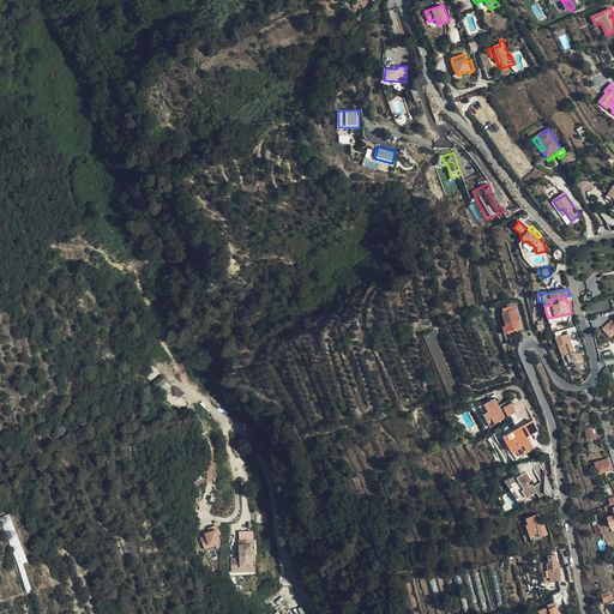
[(521,327),(516,308),(515,308),(504,311),(503,312),(506,325),(503,326),(505,333),(509,333),(507,330),(521,327)]
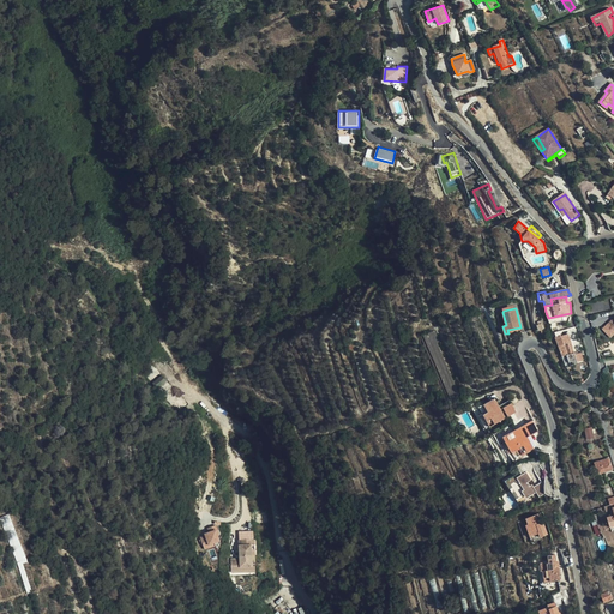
[(613,327),(609,331),(606,327),(609,325),(607,323),(606,320),(599,326),(607,337),(613,331),(613,327)]
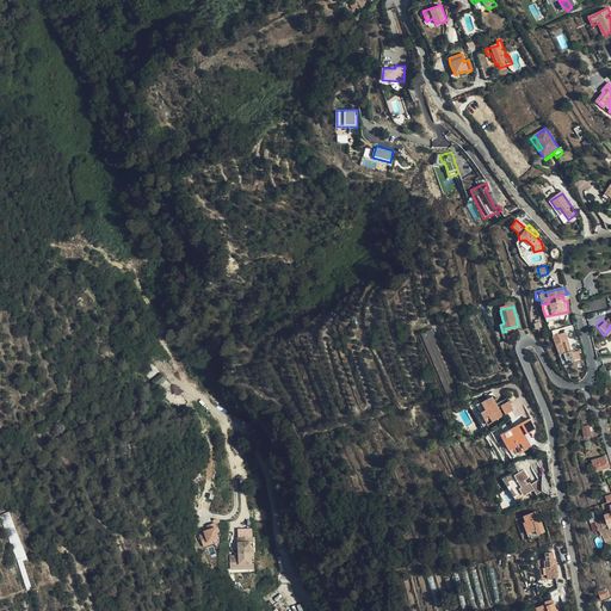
[(434,329),(426,331),(430,341),(437,340),(434,329)]
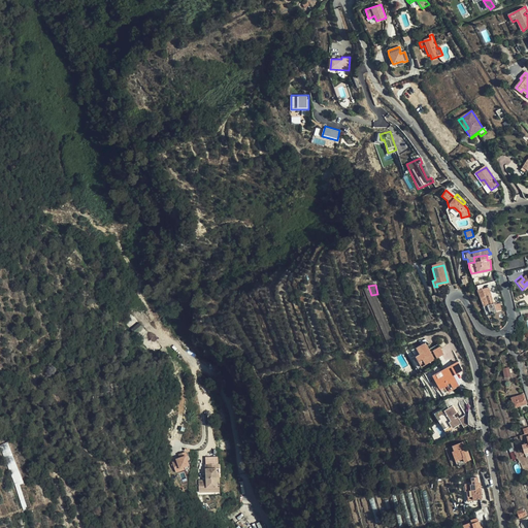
[(476,289),(482,303),(492,300),(491,293),(485,295),(484,294),(482,288),(476,289)]
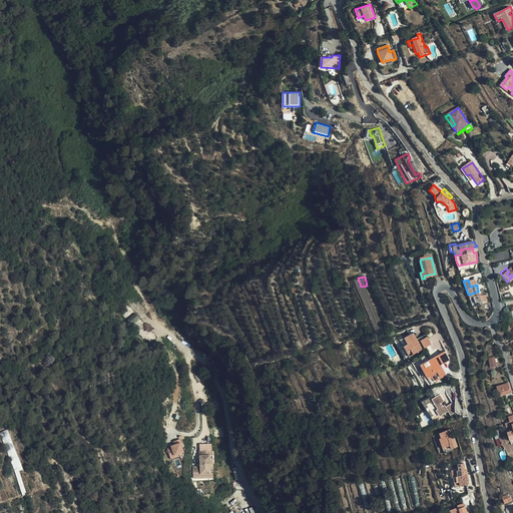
[(423,349),(414,333),(405,338),(408,344),(405,346),(410,356),(423,349)]
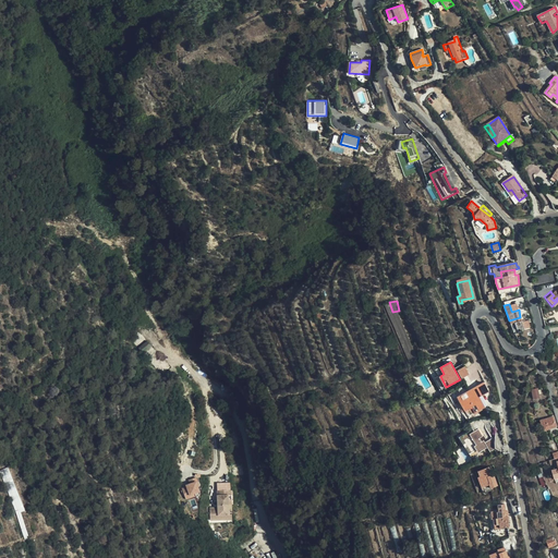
[(470,374),(465,366),(458,371),(462,378),(470,374)]
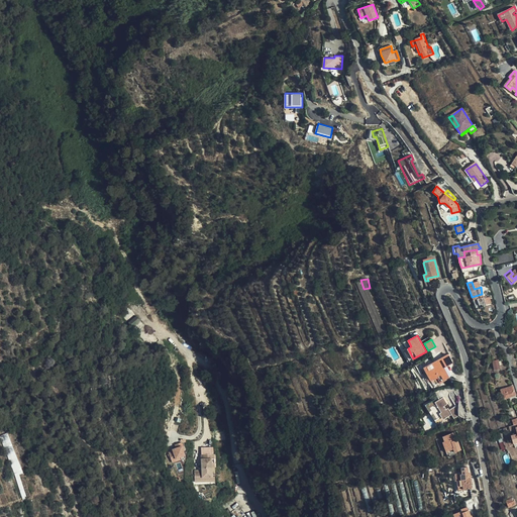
[(445,368),(447,367),(453,364),(448,354),(425,367),(432,379),(441,374),(444,380),(450,377),(445,368)]
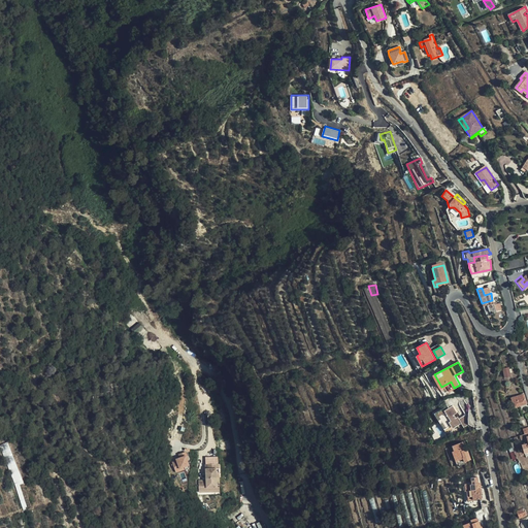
[(512,375),(509,367),(503,368),(506,377),(512,375)]
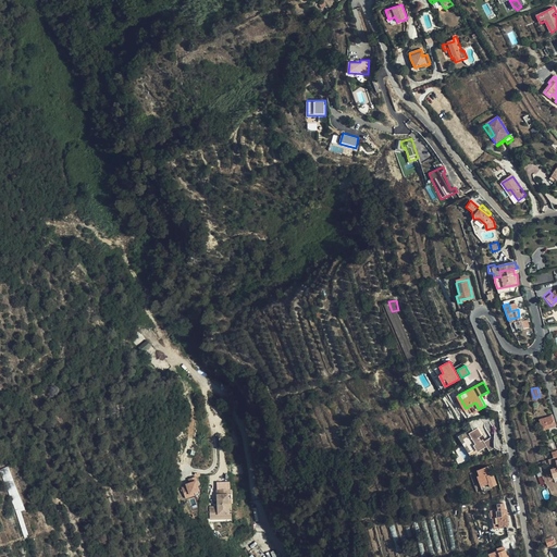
[(466,408),(458,395),(456,396),(462,409),(466,408)]
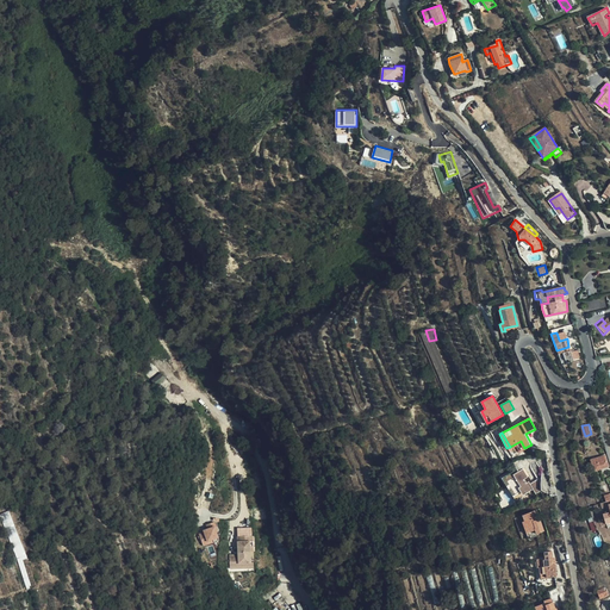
[(609,466),(605,455),(591,460),(593,465),(595,464),(597,470),(609,466)]
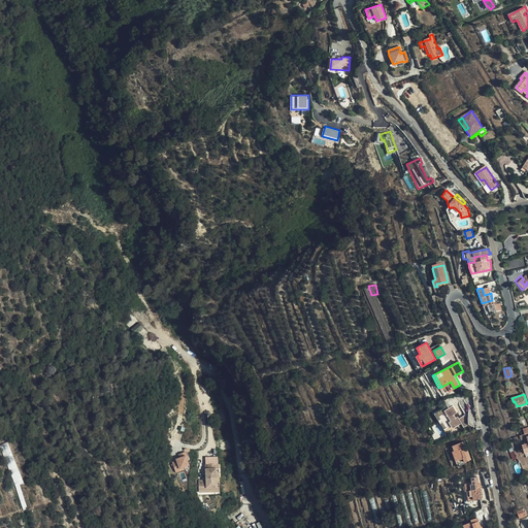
[(470,423),(466,415),(459,418),(458,417),(455,419),(453,415),(457,413),(453,404),(443,409),(442,408),(434,413),(437,419),(439,418),(443,425),(447,431),(449,430),(461,423),(463,427),(470,423)]
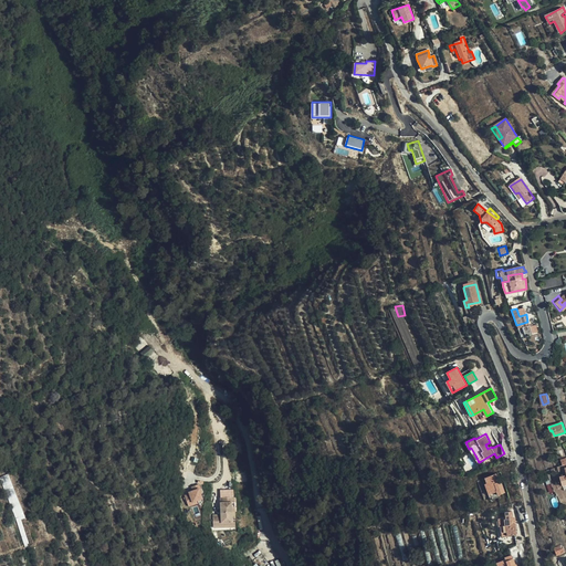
[(484,477),(488,485),(501,482),(500,480),(499,480),(496,472),(484,477)]
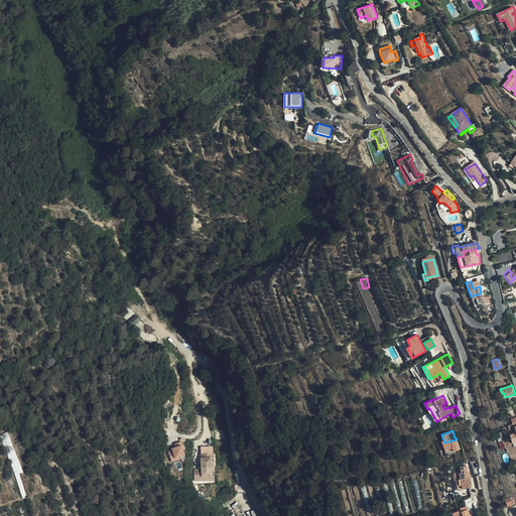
[(0,434),(0,437),(23,500),(31,496),(7,432),(0,434)]
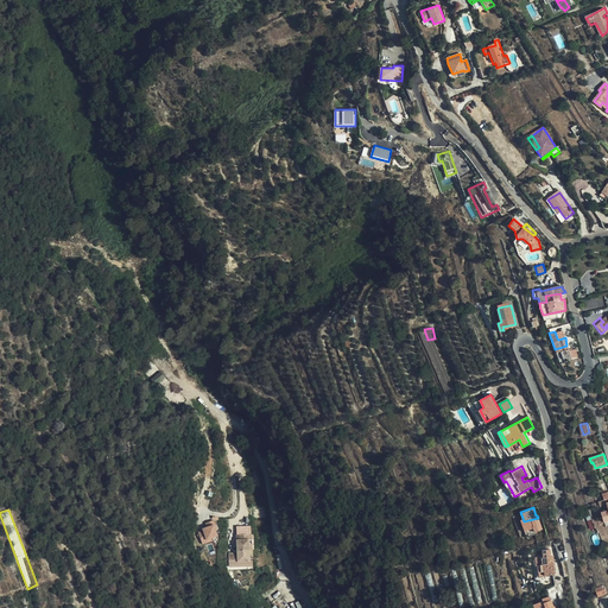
[(542,530),(538,518),(524,521),(527,534),(529,537),(536,534),(534,532),(542,530)]
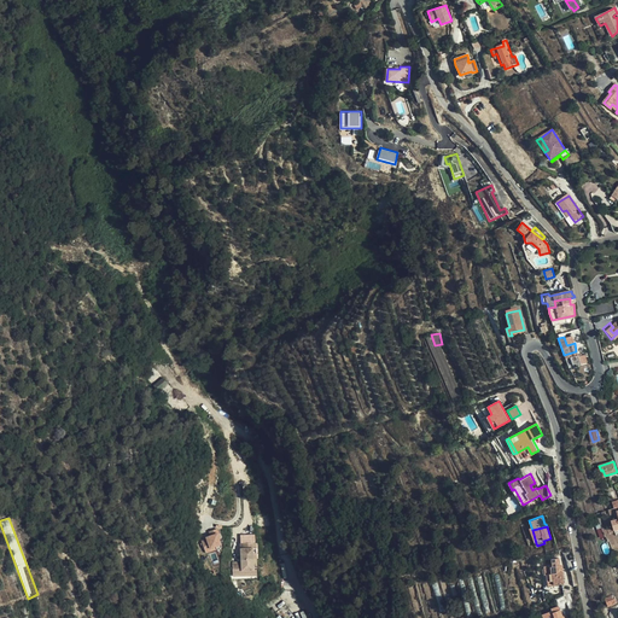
[(210,530),(211,536),(202,538),(205,552),(223,548),(217,529),(210,530)]
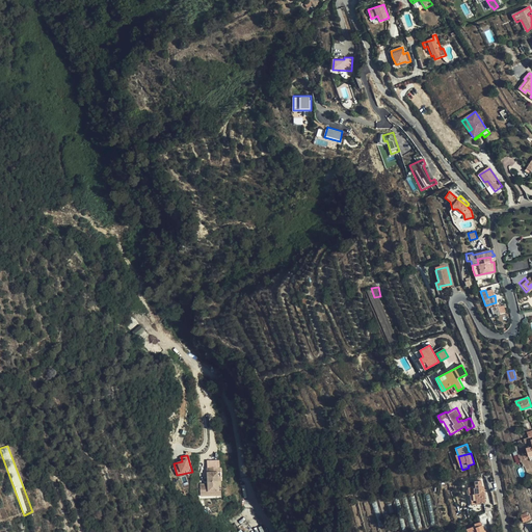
[(221,471),(220,459),(207,459),(208,482),(200,483),(201,497),(221,496),(221,489),(219,490),(218,471),(221,471)]
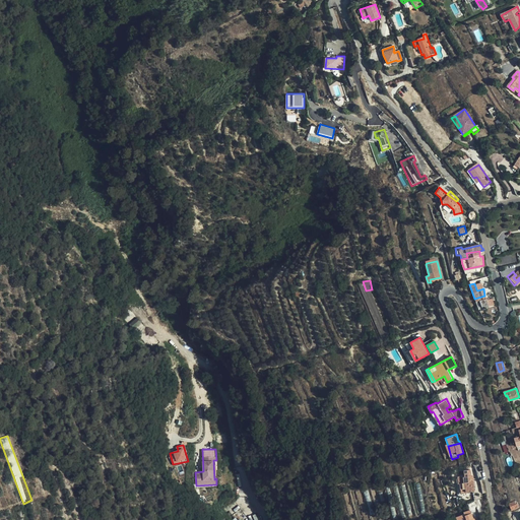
[(474,491),(473,481),(471,481),(470,476),(470,470),(463,471),(464,477),(462,478),(462,476),(457,477),(458,484),(460,484),(460,492),(465,492),(474,491)]
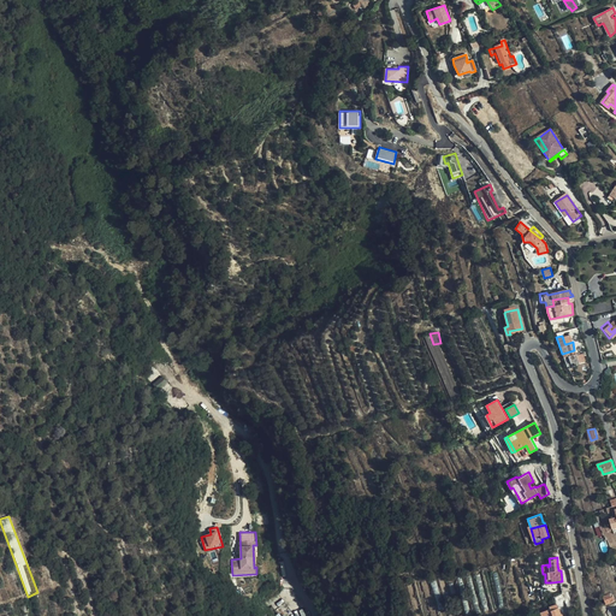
[(614,600),(610,592),(604,596),(606,604),(614,600)]
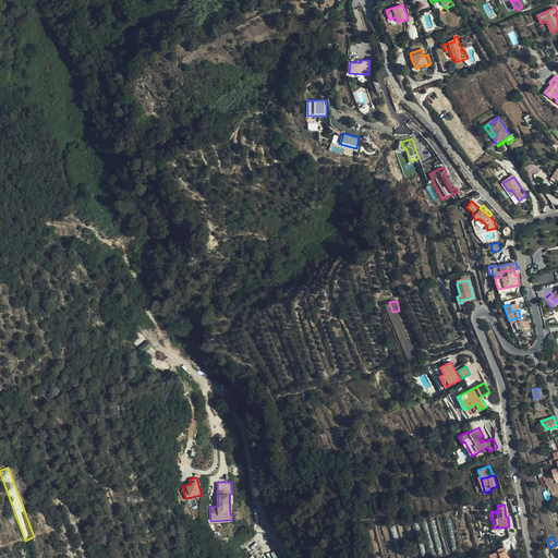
[(53,557),(51,544),(44,546),(46,557),(53,557)]
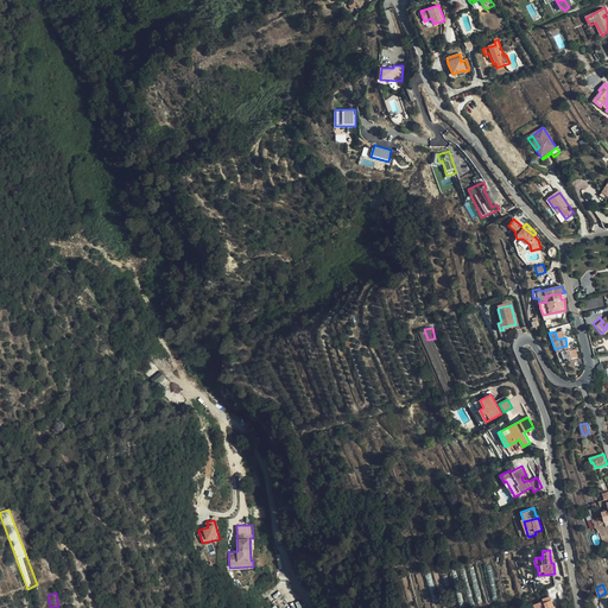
[(561,607),(559,602),(551,605),(549,597),(542,599),(542,601),(532,605),(532,607),(561,607)]
